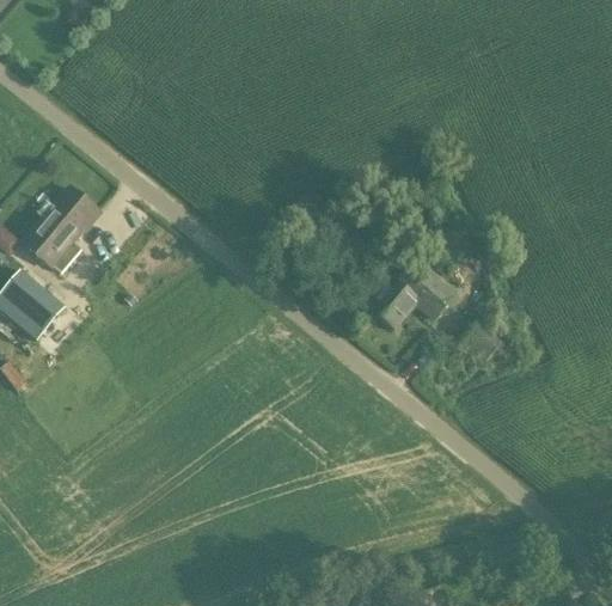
[(51,263),(97,208),(69,185),(24,240),(51,263)]
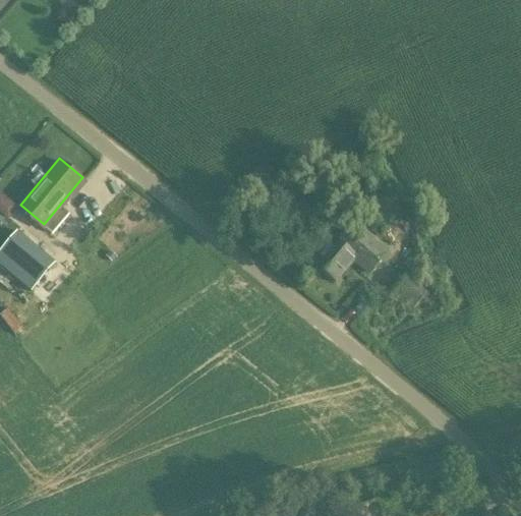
[(368,270),(388,247),(378,238),(354,218),(315,262),(335,279),(354,258),(368,270)]
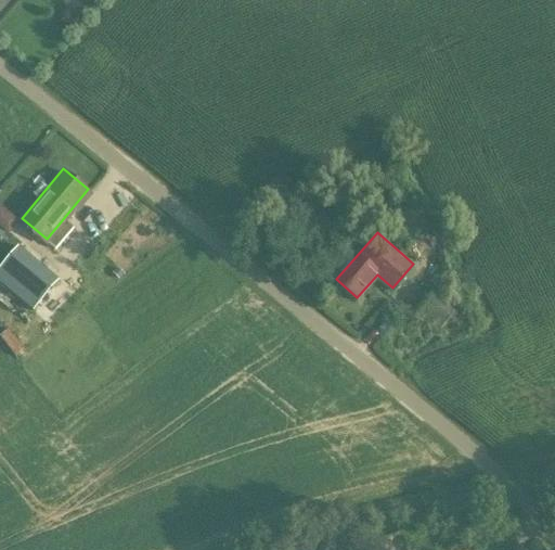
[(17,242),(0,263),(0,278),(33,306),(59,276),(17,242)]
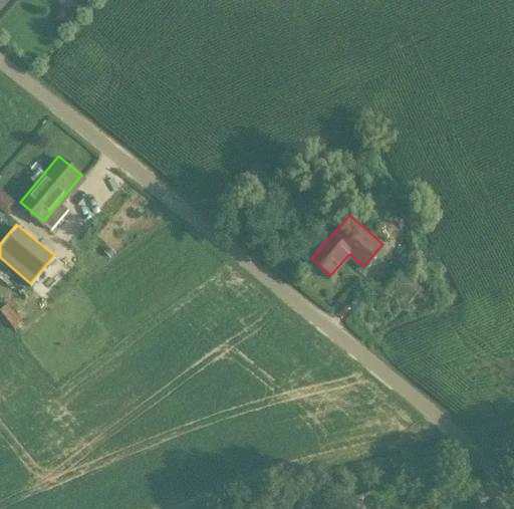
[(394,277),(386,286),(407,303),(430,275),(422,268),(425,265),(412,255),(394,277)]
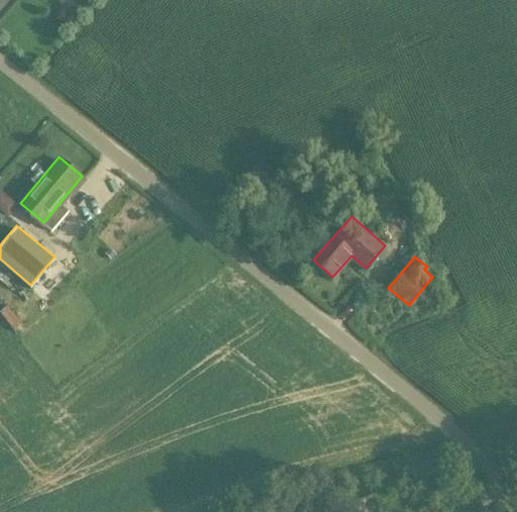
[(345,504),(346,511),(357,511),(355,502),(345,504)]
